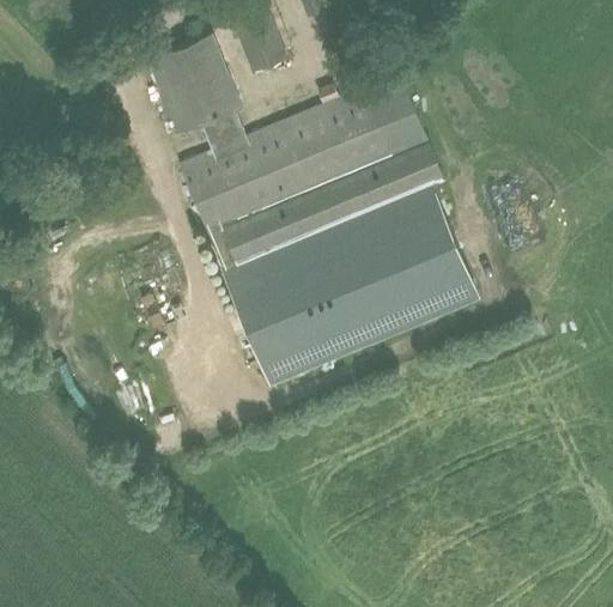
[(253,74),(286,61),(262,0),(235,0),(225,4),(253,74)]
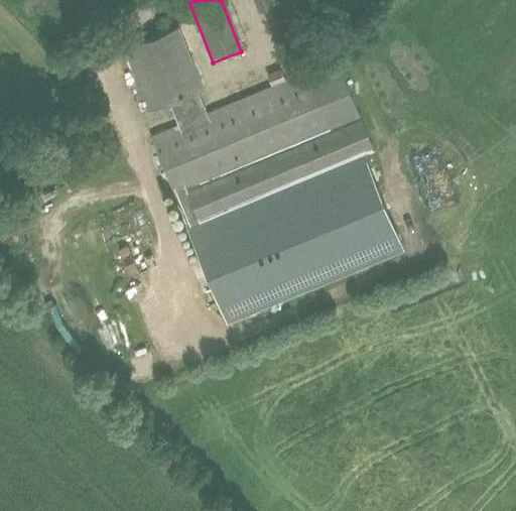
[(254,0),(260,14),(273,9),(269,0),(254,0)]
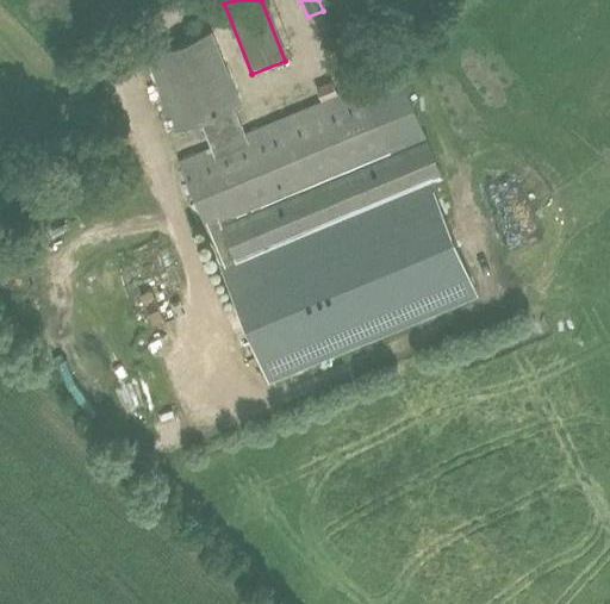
[(210,237),(223,267),(222,268),(271,385),(474,300),(427,184),(441,178),(397,75),(246,139),(235,112),(241,110),(211,37),(148,63),(179,137),(201,128),(211,154),(180,167),(209,237),(210,237)]
